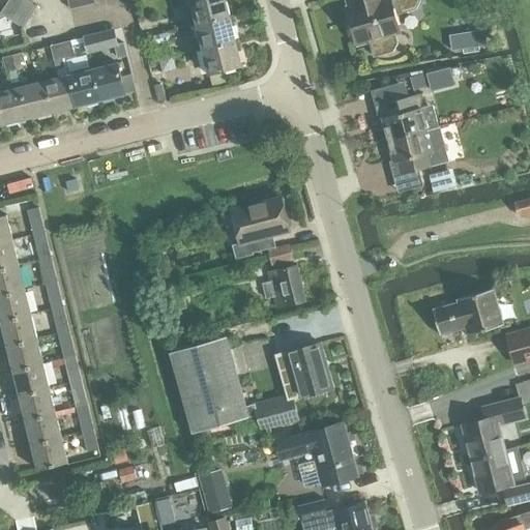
[(29,0),(7,0),(7,1),(30,16),(37,5),(29,0)]
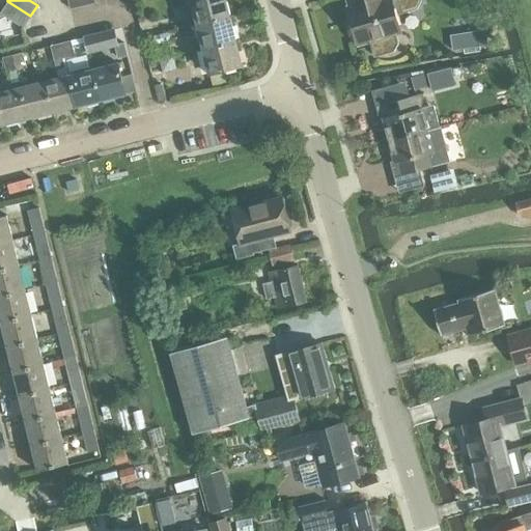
[(191,0),(196,23),(229,16),(225,0),(191,0)]
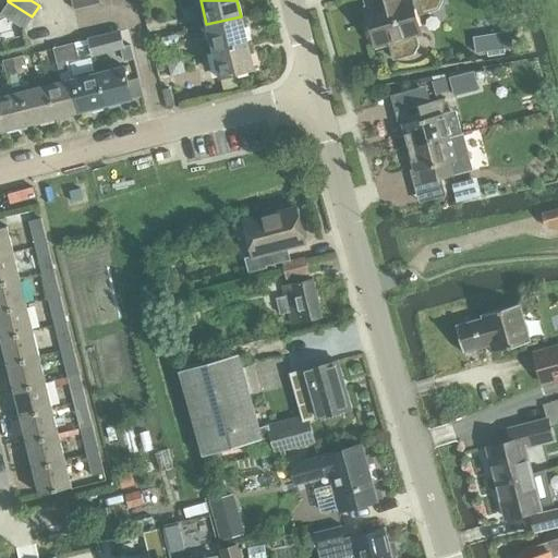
[(368,0),(371,8),(366,10),(376,43),(388,39),(393,58),(414,52),(419,44),(415,32),(420,31),(415,14),(423,12),(437,8),(441,0),(368,0)]
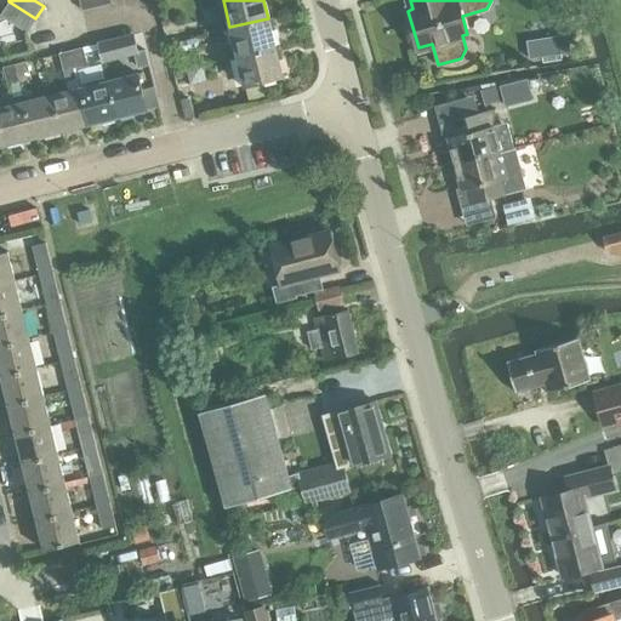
[(0,15),(27,32),(35,18),(9,1),(0,13),(0,15)]
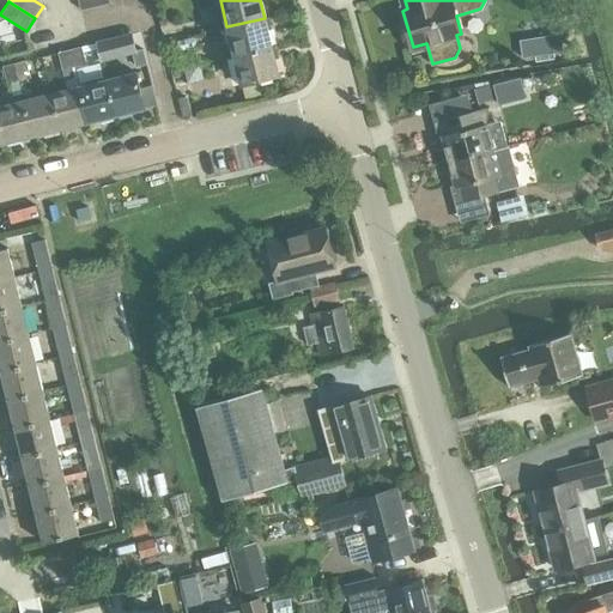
[(265,18),(226,26),(230,41),(234,55),(272,46),(268,32),(265,18)]
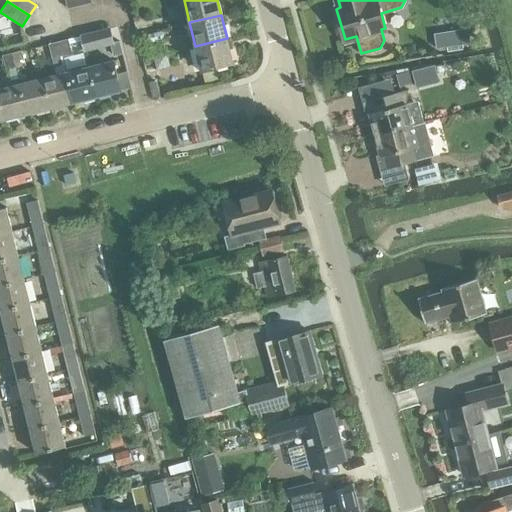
[(84,49),(113,42),(109,28),(81,35),(84,49)]
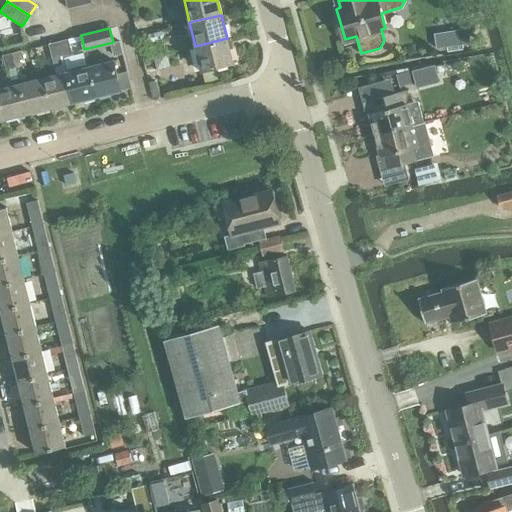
[(467,29),(435,34),(437,48),(469,43),(467,29)]
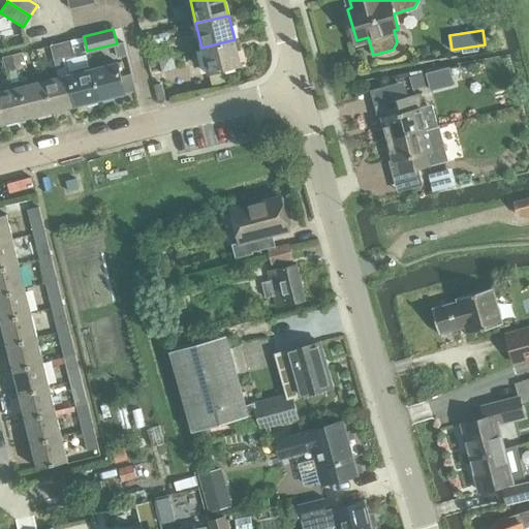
[(70,39),(60,42),(64,57),(74,55),(70,39)]
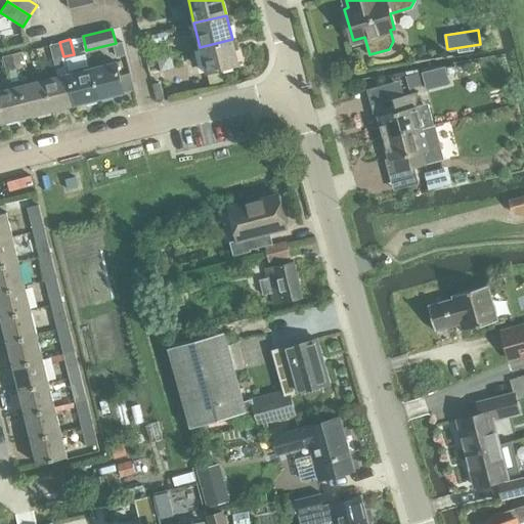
[(232,39),(200,47),(206,73),(209,84),(225,80),(223,69),(238,64),(232,39)]
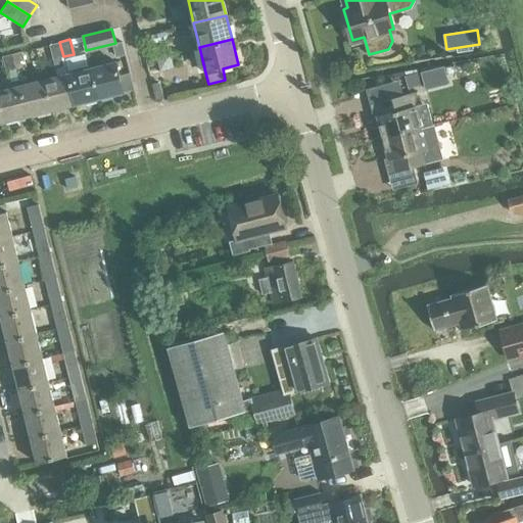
[(59,42),(49,44),(53,59),(63,56),(59,42)]
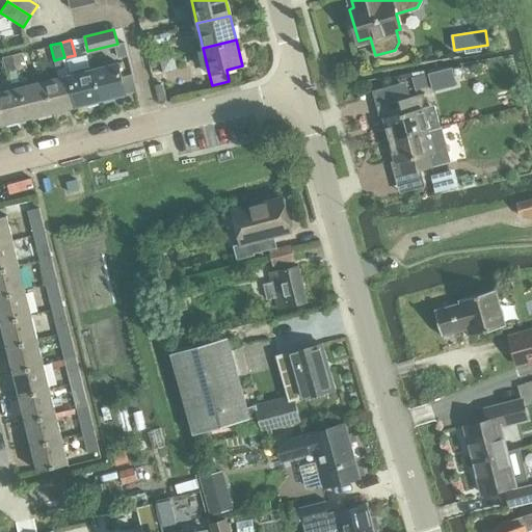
[(23,52),(12,54),(16,70),(27,67),(23,52)]
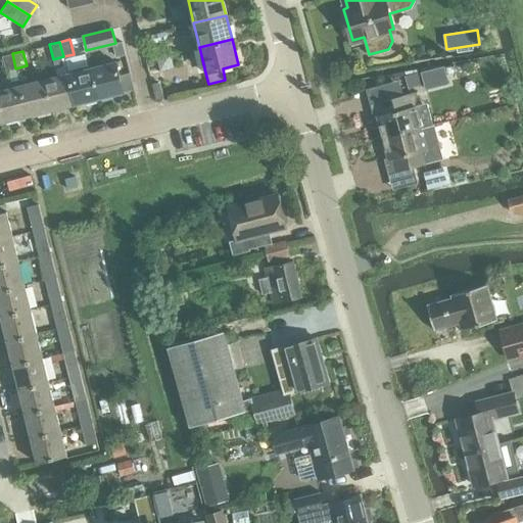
[(5,70),(15,68),(12,53),(2,56),(5,70)]
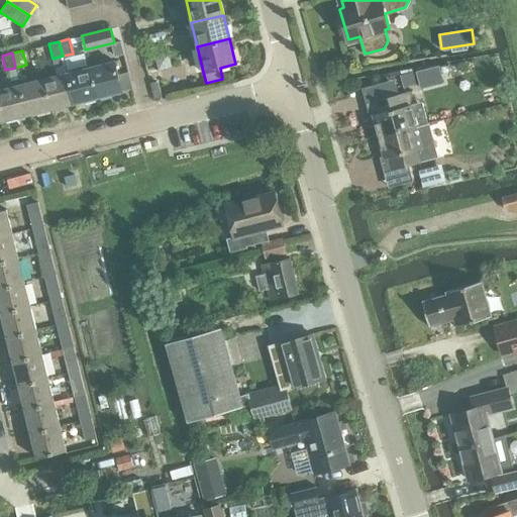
[(57,75),(43,78),(52,108),(75,102),(68,72),(67,72),(66,67),(63,56),(53,59),(56,70),(57,75)]
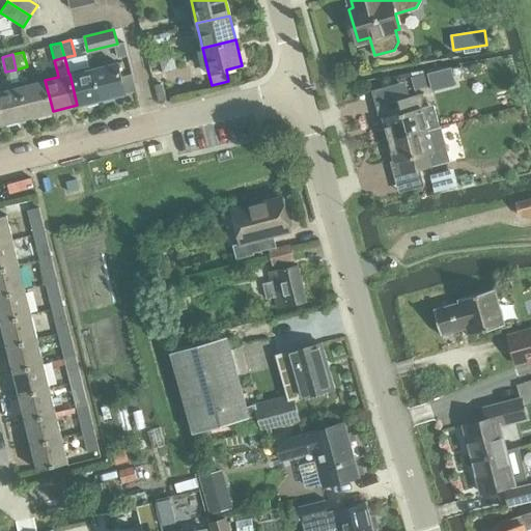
[(117,62),(93,67),(101,99),(126,93),(135,90),(131,74),(121,76),(117,62)]
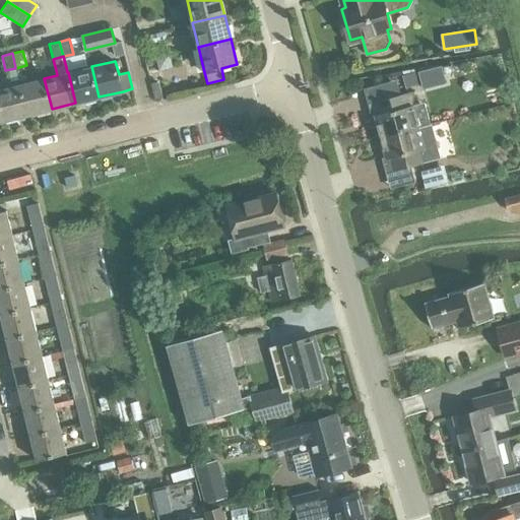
[(419,71),(424,87),(445,82),(441,65),(419,71)]
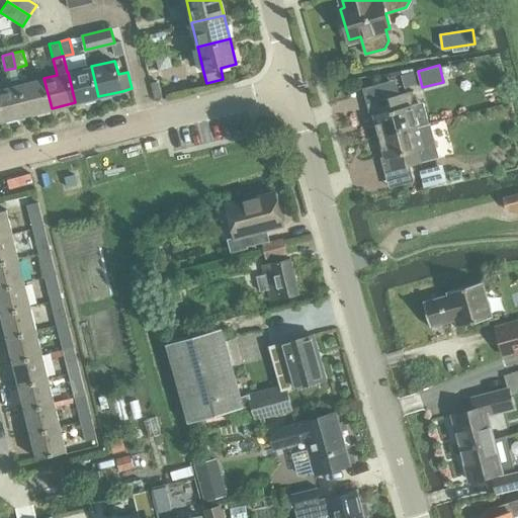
[(91,66),(68,72),(75,102),(98,96),(91,66)]
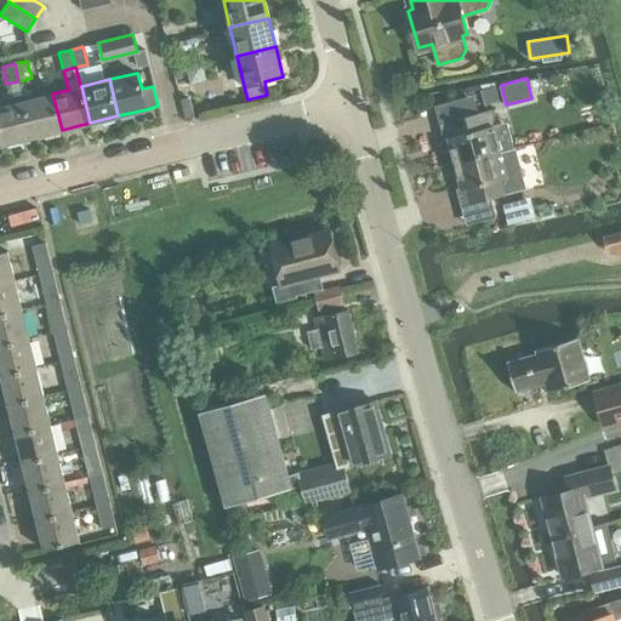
[(495,84),(480,89),(485,103),(500,100),(495,84)]
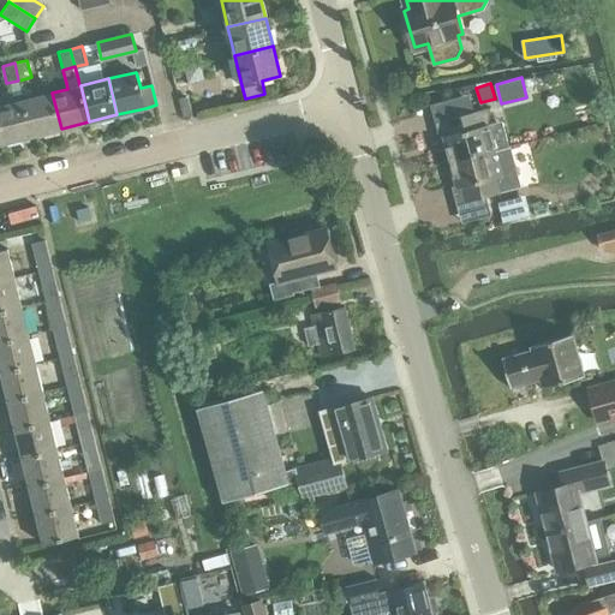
[(52,93),(24,100),(33,136),(61,129),(52,93)]
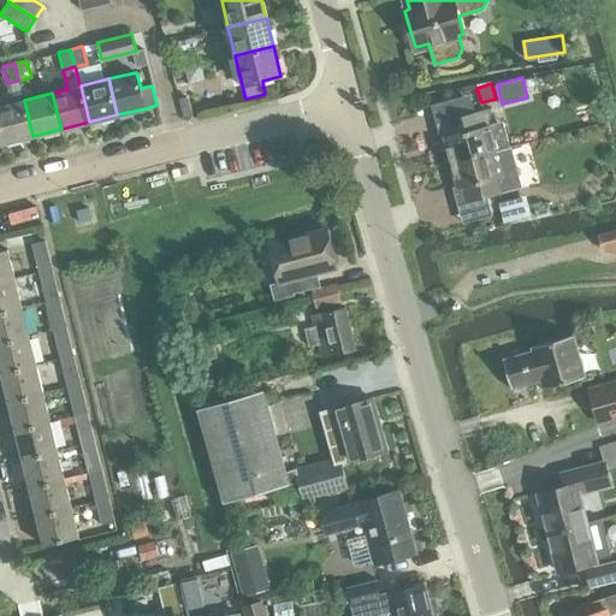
[(11,104),(0,105),(0,124),(5,143),(33,136),(24,100),(22,94),(10,96),(11,104)]
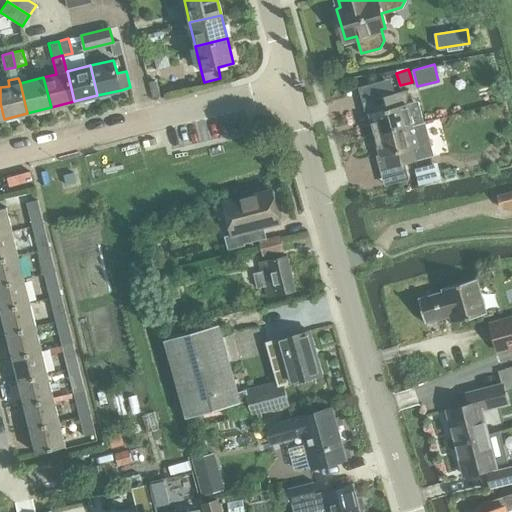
[(162,96),(157,79),(148,81),(153,98),(162,96)]
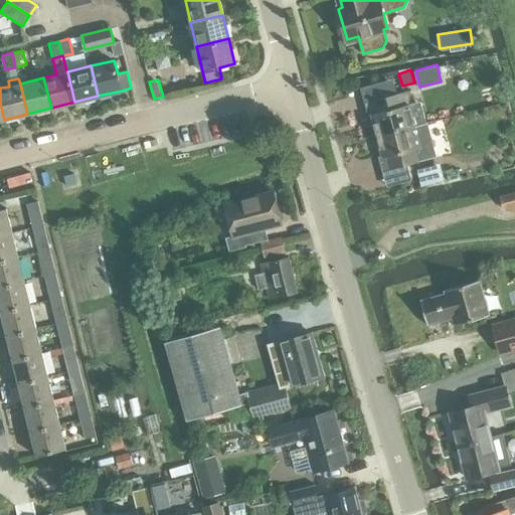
[(372,114),(377,135),(425,123),(420,102),(409,105),(408,103),(411,90),(411,89),(364,101),(368,115),(372,114)]
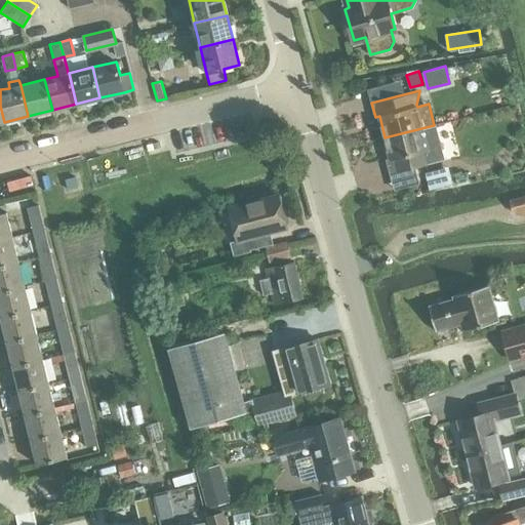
[(390,158),(386,159),(390,173),(414,167),(437,161),(444,159),(436,125),(434,125),(385,137),(390,158)]
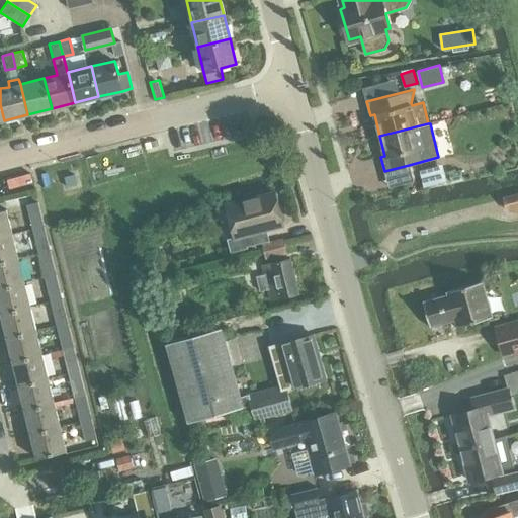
[(446,180),(441,163),(419,169),(423,186),(446,180)]
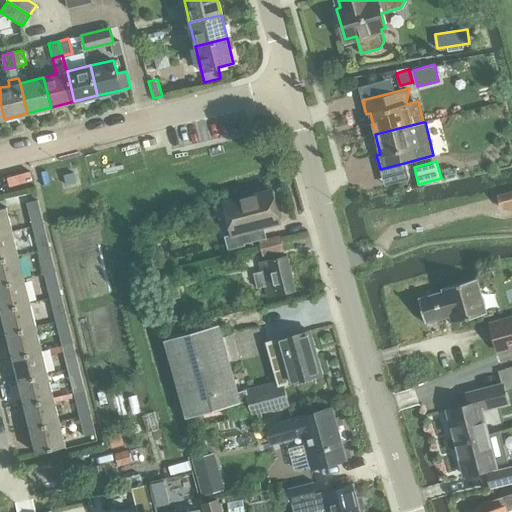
[(73,172),(63,174),(65,185),(75,183),(73,172)]
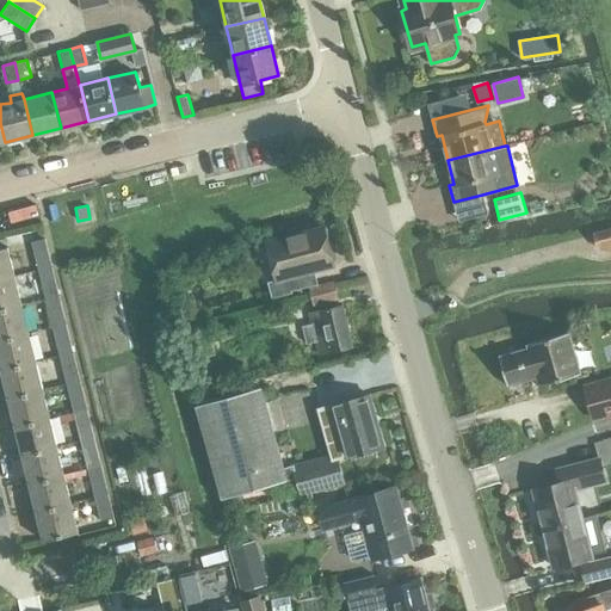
[(288,277),(333,266),(323,227),(266,241),(276,279),(267,282),(271,297),(291,292),(288,277)]
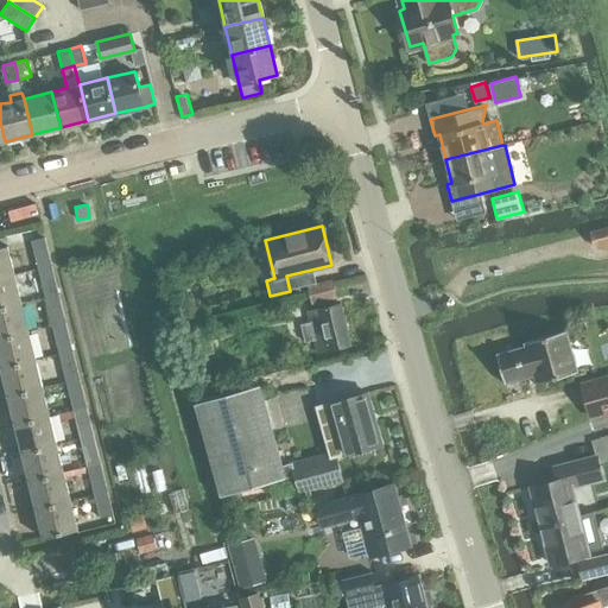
[(595,246),(607,242),(607,226),(590,232),(595,246)]
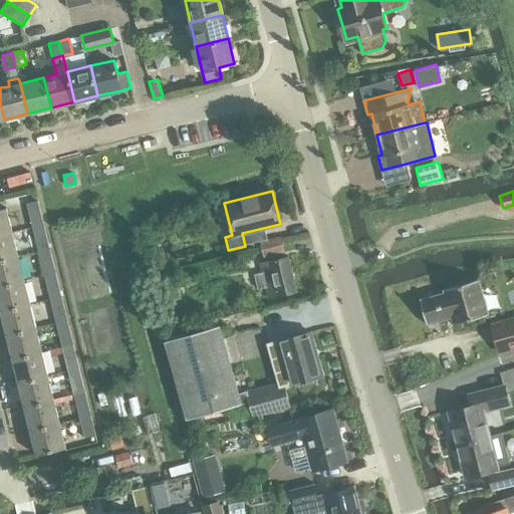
[(26,195),(5,200),(6,208),(7,208),(26,204),(26,203),(28,203),(26,195)]
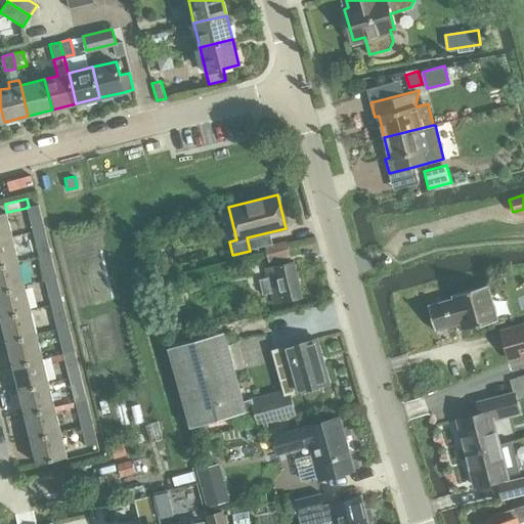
[(29,207),(27,207),(27,208),(28,212),(33,231),(44,228),(38,204),(29,207)]
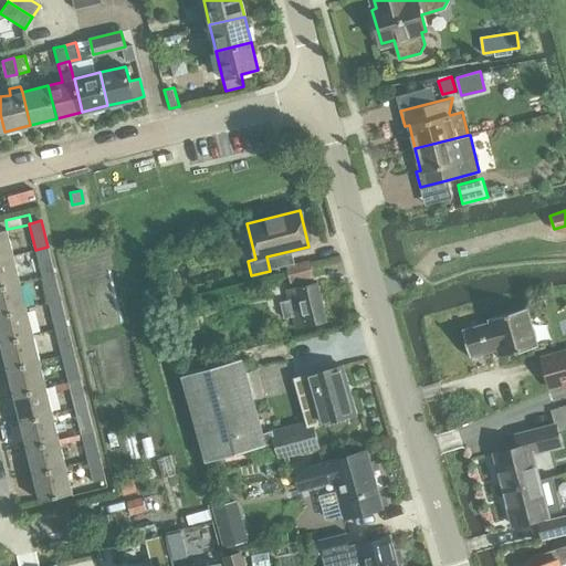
[(7,229),(0,230),(0,258),(13,254),(9,234),(8,229),(7,229)]
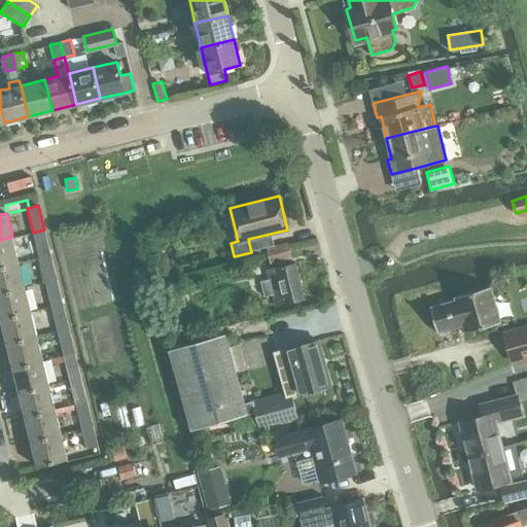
[(44,230),(33,233),(39,257),(50,254),(44,230)]
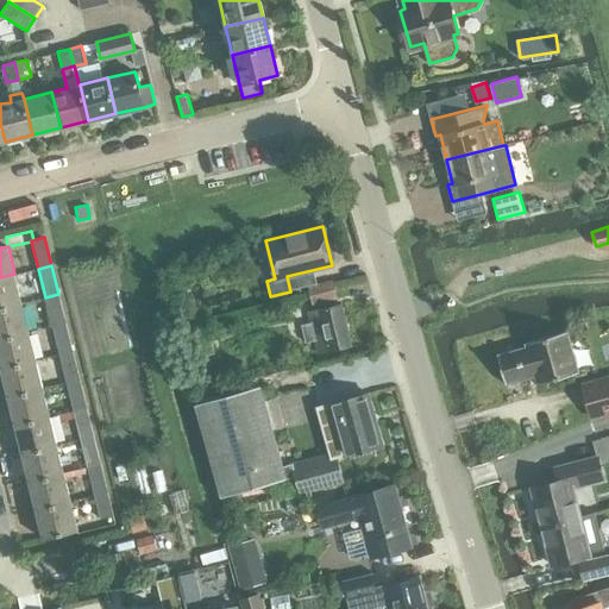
[(14,274),(0,277),(0,307),(22,302),(14,274)]
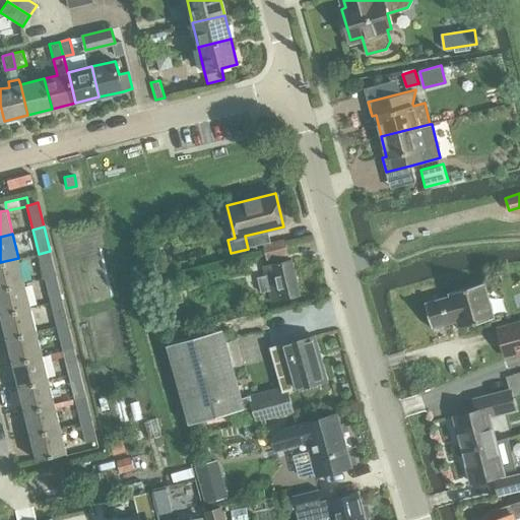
[(266,259),(287,254),(284,239),(262,245),(266,259)]
